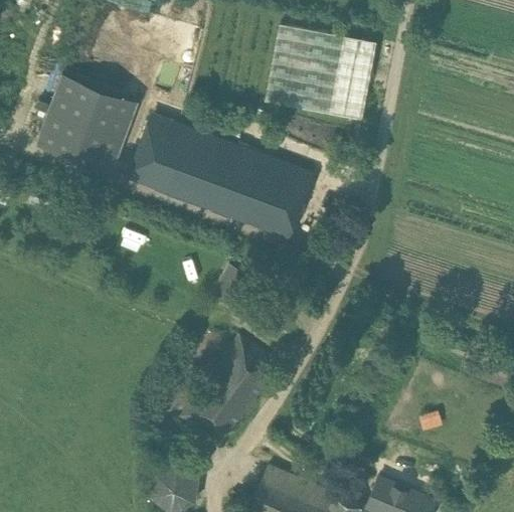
[(278,24),(264,102),(361,121),(376,42),(278,24)]
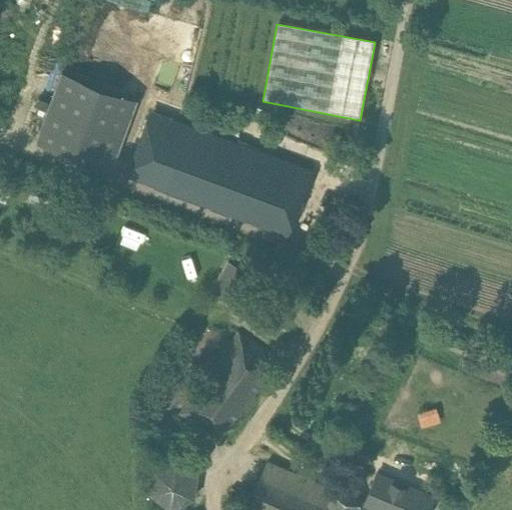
[(34,144),(111,171),(137,99),(60,72),(34,144)]
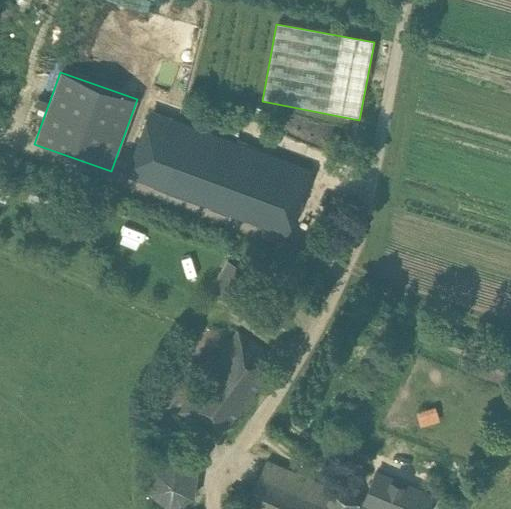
[(153,102),(125,176),(149,185),(288,237),(311,173),(248,149),(233,144),(236,134),(206,123),(203,132),(172,121),(176,110),(153,102)]
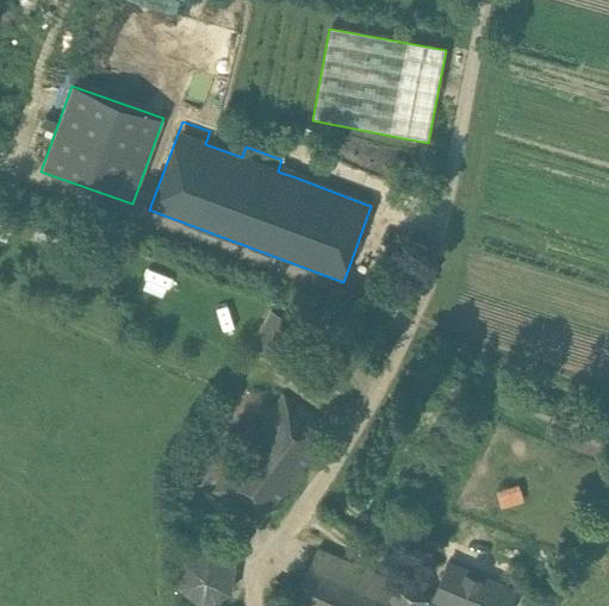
[(297,326),(271,311),(249,349),(261,356),(259,362),(271,368),(273,362),(275,363),(297,326)]
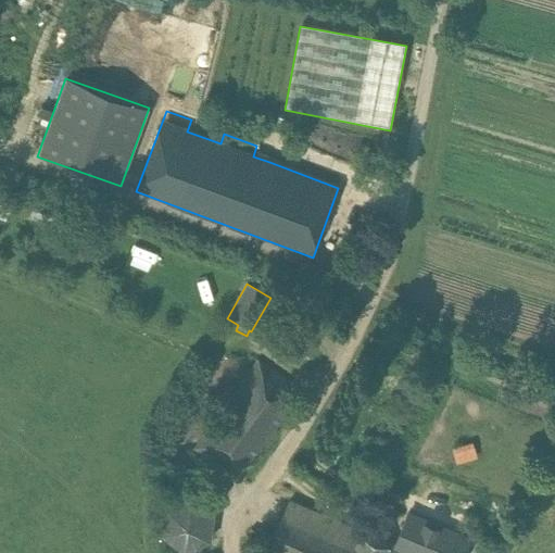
[(302,392),(285,380),(259,362),(194,450),(238,480),(302,392)]
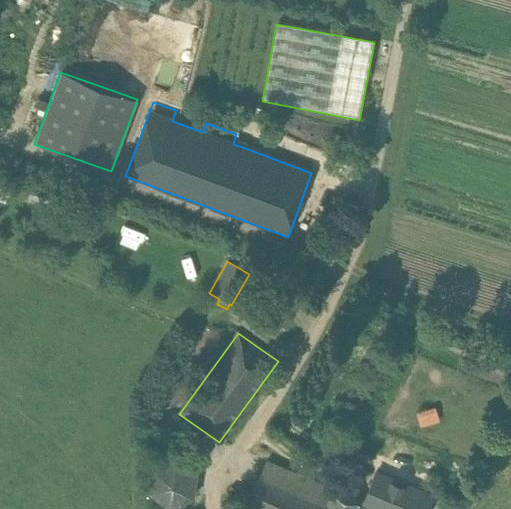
[(423,428),(443,423),(439,408),(419,414),(423,428)]
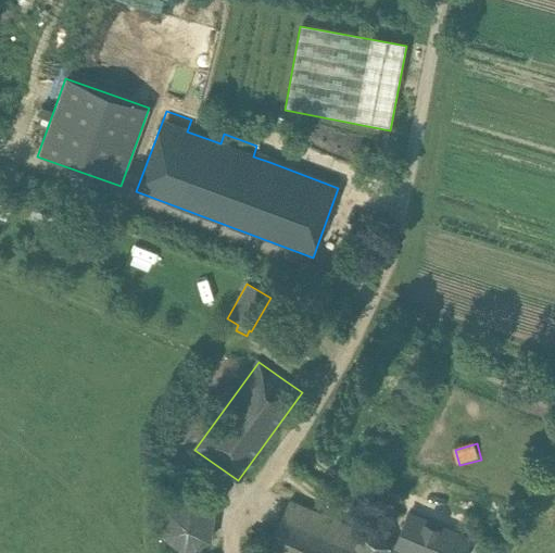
[(211,543),(214,515),(190,497),(164,508),(162,538),(180,552),(192,552),(211,543)]
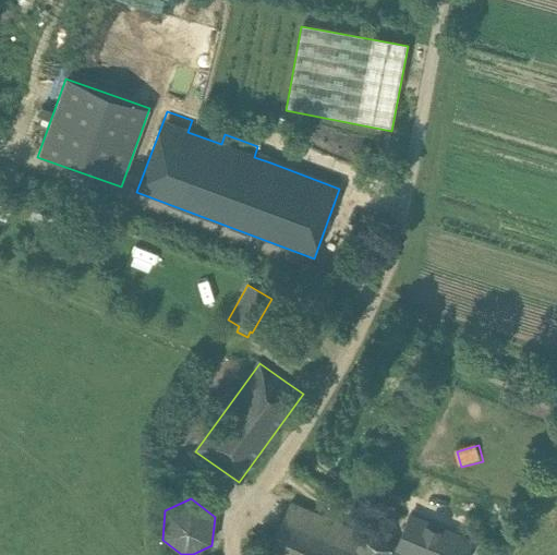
[(344,528),(311,513),(290,505),(266,554),(388,554),(391,549),(363,537),(360,543),(342,535),(344,528)]
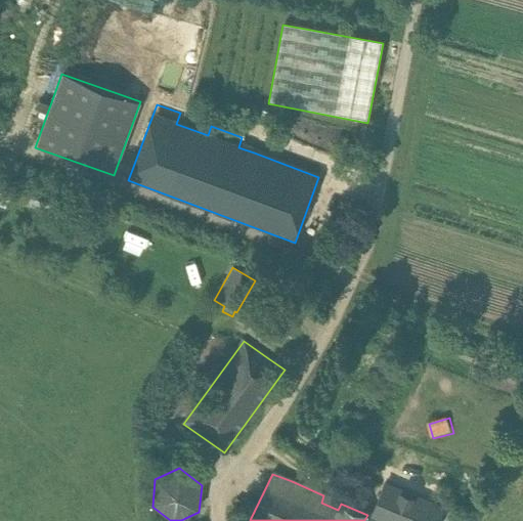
[(385,487),(374,516),(385,520),(426,520),(432,506),(385,487)]
